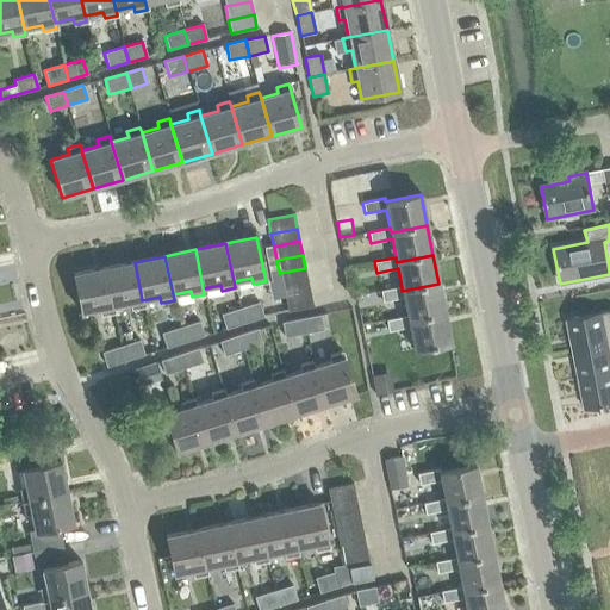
[(135,262),(104,268),(112,306),(130,303),(131,309),(143,306),(142,300),(135,262)]
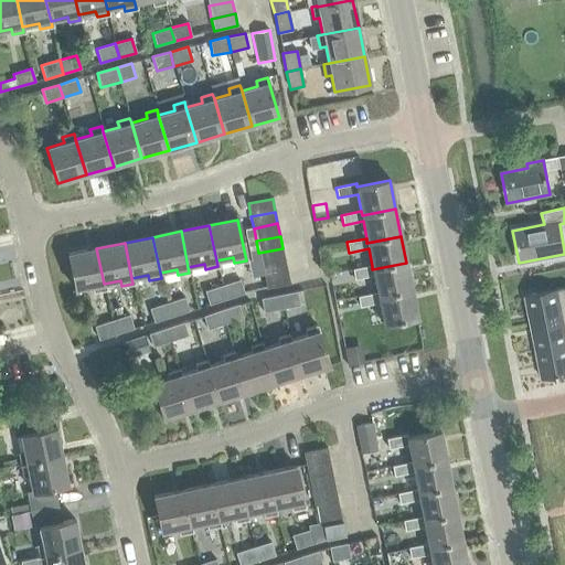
[(105,289),(104,284),(96,248),(67,254),(74,290),(92,286),(93,291),(105,289)]
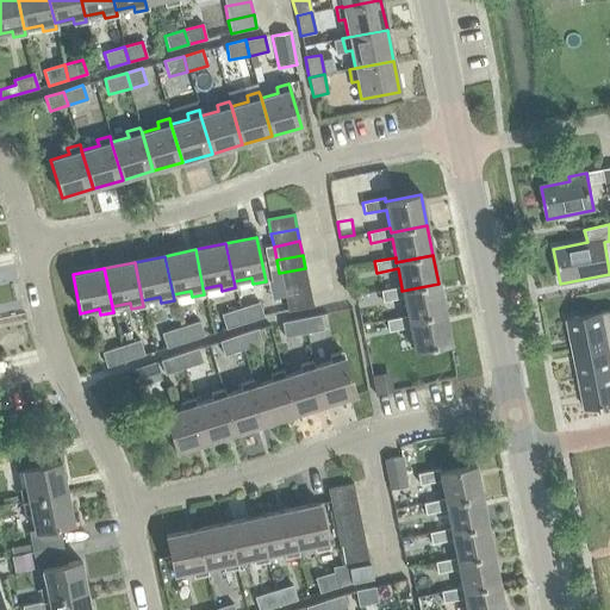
[(279,273),(281,286),(307,281),(305,268),(279,273)]
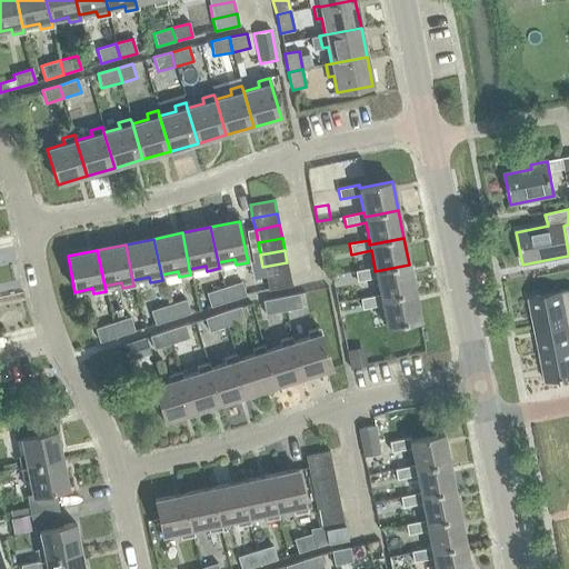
[(262,267),(266,279),(289,275),(287,262),(262,267)]
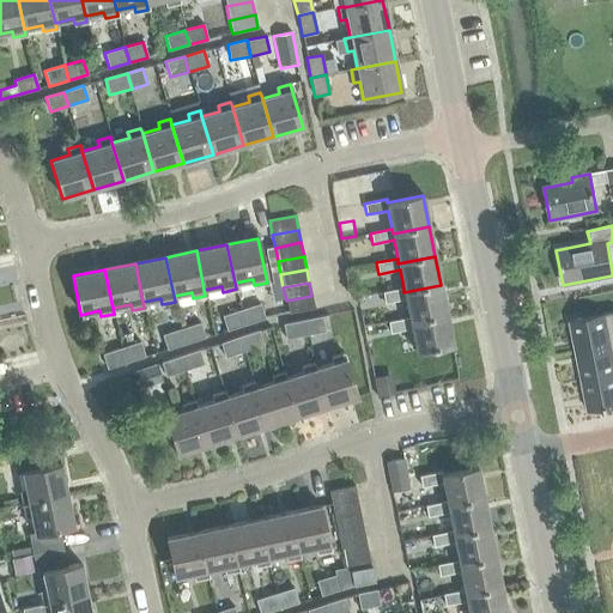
[(404,292),(404,289),(382,292),(384,303),(405,299),(410,319),(410,322),(447,315),(441,285),(404,292)]
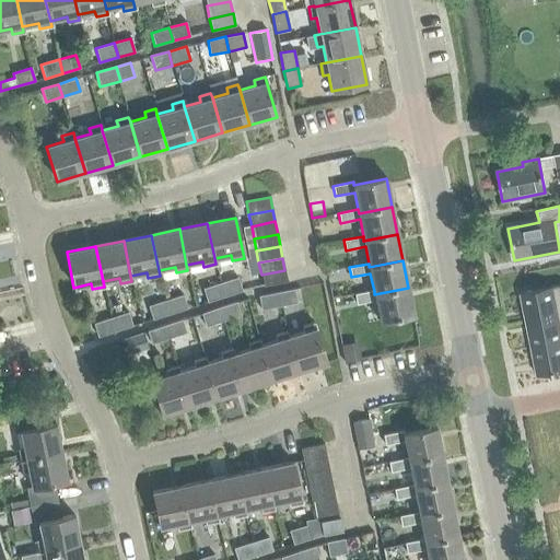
[(284,270),(261,275),(264,287),(287,281),(284,270)]
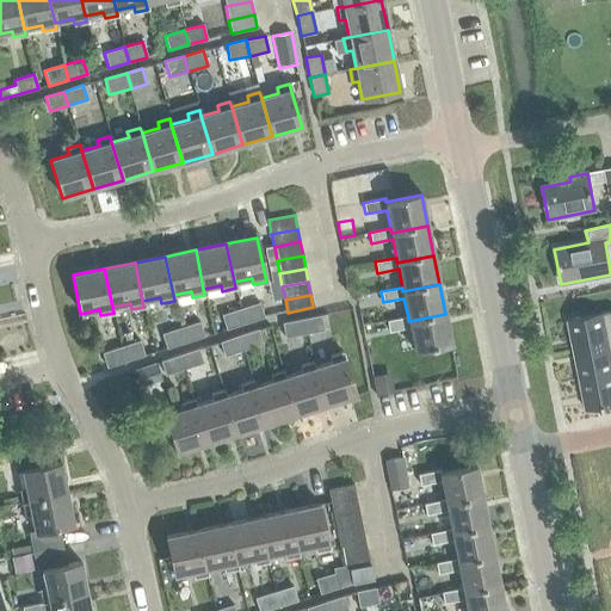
[(259,304),(239,310),(242,325),(263,319),(259,304)]
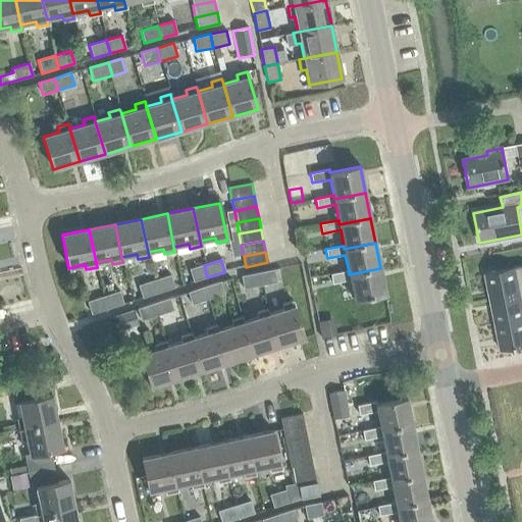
[(207,277),(204,265),(190,269),(193,281),(207,277)]
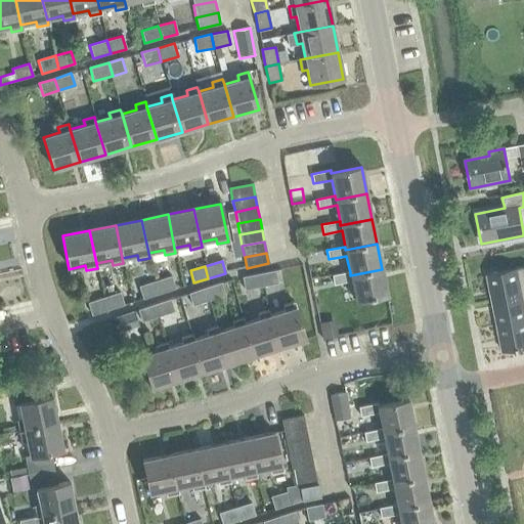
[(491,298),(491,299),(491,301),(523,294),(523,266),(486,274),(487,278),(487,277),(491,298)]
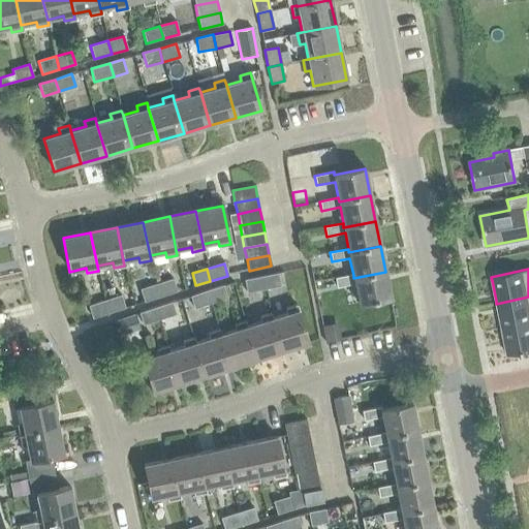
[(315,291),(354,284),(359,305),(391,298),(385,272),(353,278),(353,275),(313,282),(315,291)]
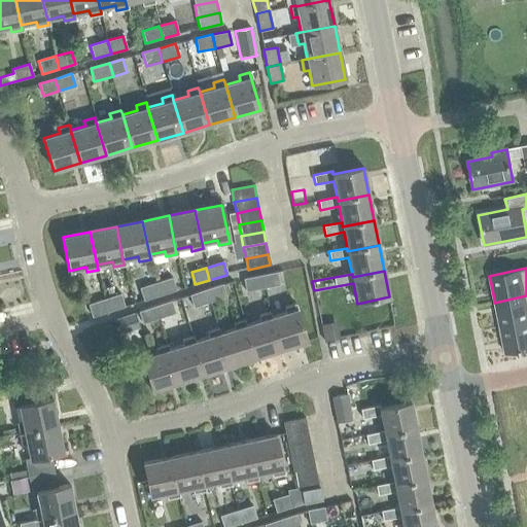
[(277,273),(259,276),(262,289),(279,286),(277,273)]
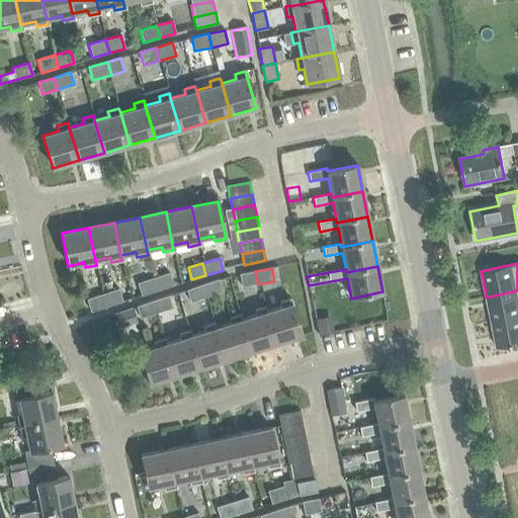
[(258,284),(255,271),(239,274),(241,287),(258,284)]
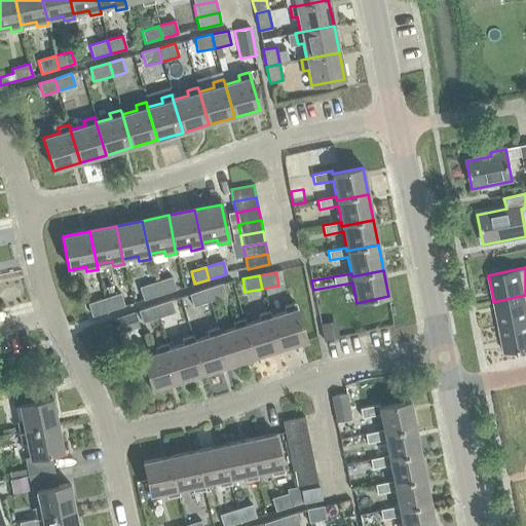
[(172,277),(156,283),(160,295),(175,290),(172,277)]
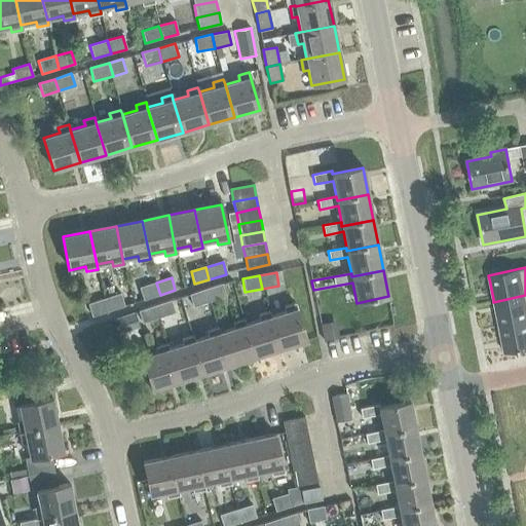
[(160,295),(156,283),(139,288),(143,300),(160,295)]
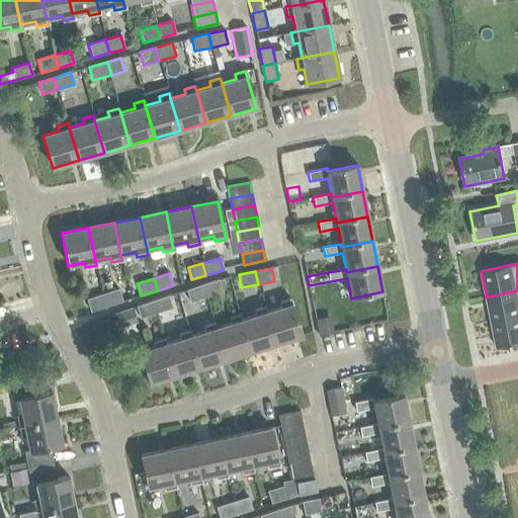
[(218,280),(203,284),(207,296),(222,292),(218,280)]
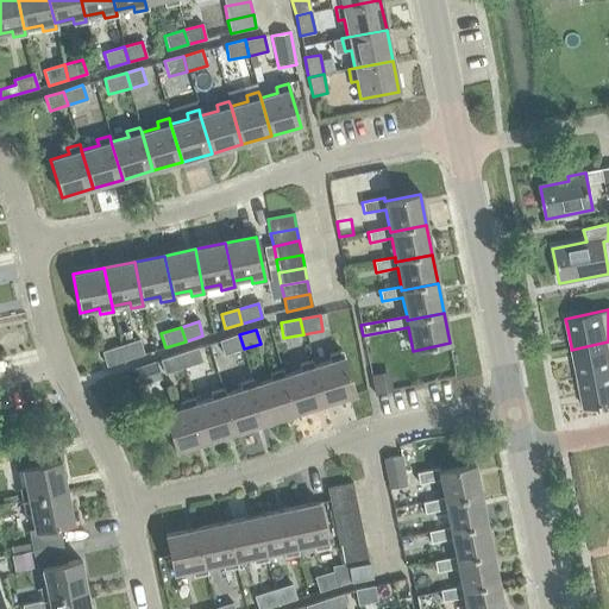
[(244,349),(239,334),(219,341),(224,356),(244,349)]
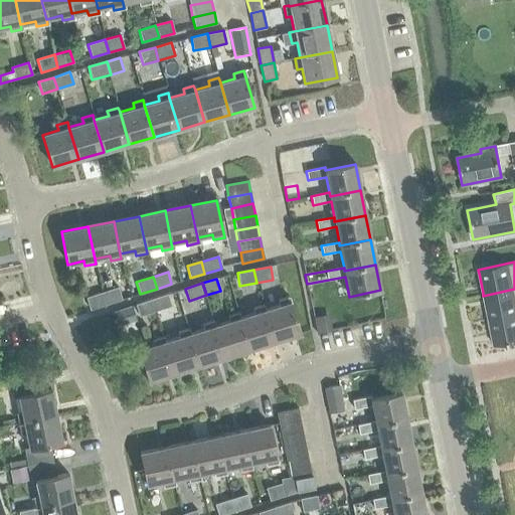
[(106,305),(122,300),(118,288),(102,293),(106,305)]
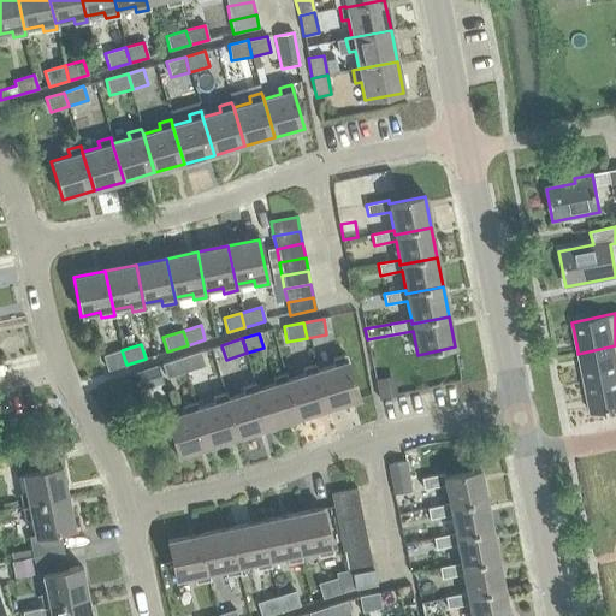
[(615,345),(578,354),(579,356),(584,380),(584,384),(615,377),(615,345)]
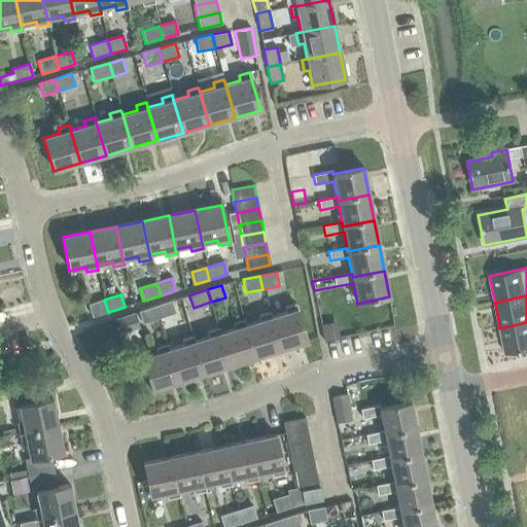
[(104,300),(88,305),(92,317),(108,312),(104,300)]
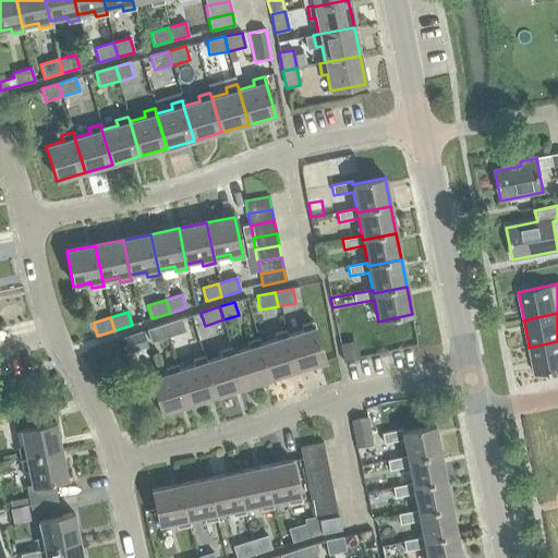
[(181,319),(165,325),(168,338),(184,332),(181,319)]
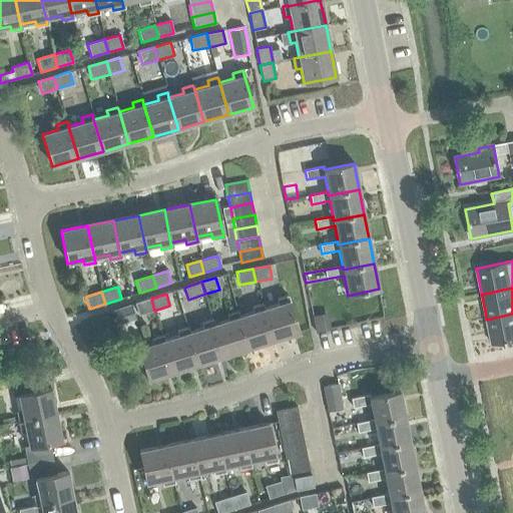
[(278,305),(264,309),(274,341),(299,333),(287,296),(277,300),(278,305)]
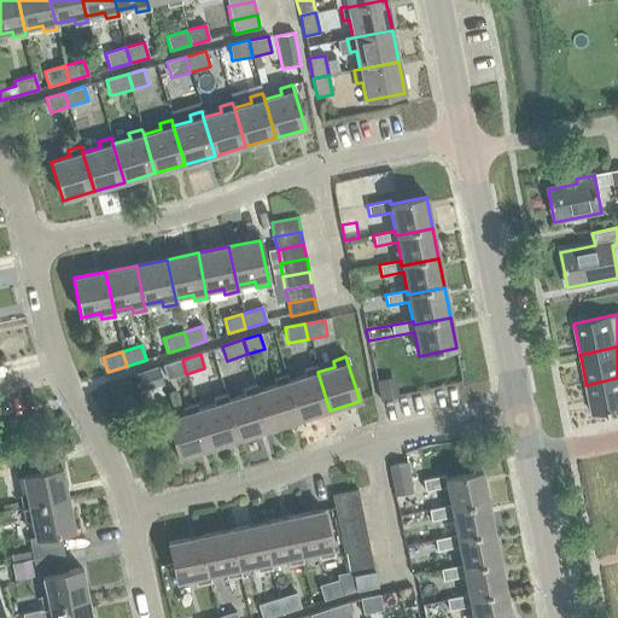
[(186,374),(182,360),(162,366),(167,380),(186,374)]
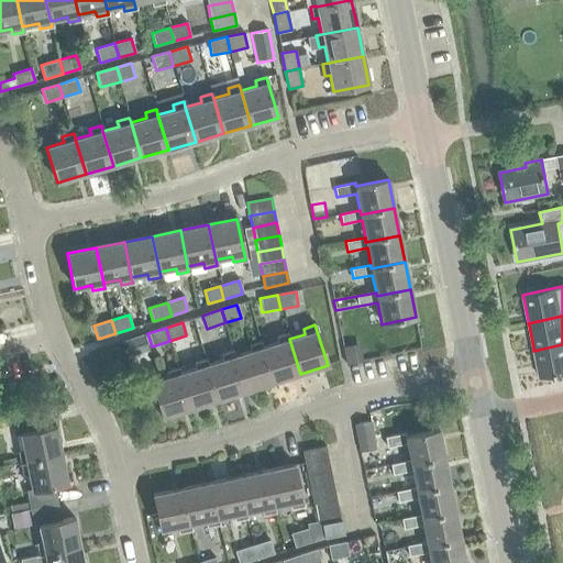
[(277,342),(262,348),(273,382),(300,374),(289,339),(287,333),(276,338),(277,342)]
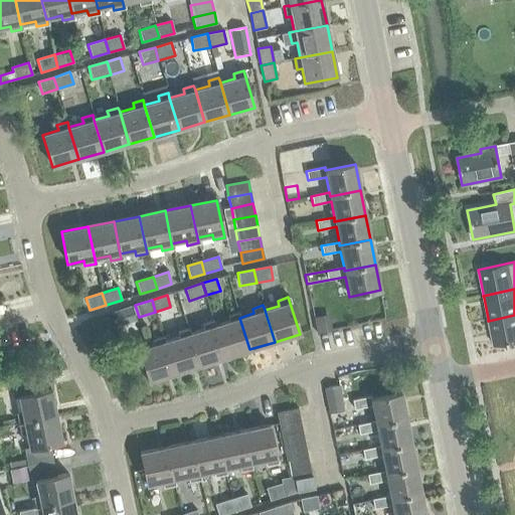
[(113,312),(118,327),(136,321),(131,306),(113,312)]
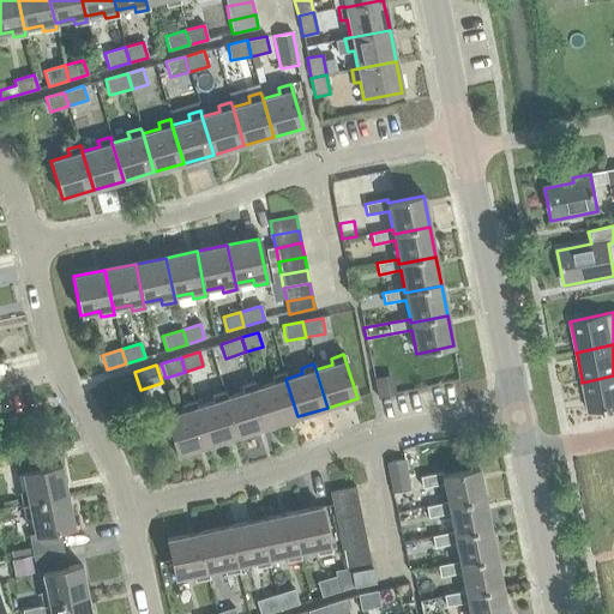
[(272,383),(256,389),(268,426),(298,416),(286,379),(284,373),(271,377),(272,383)]
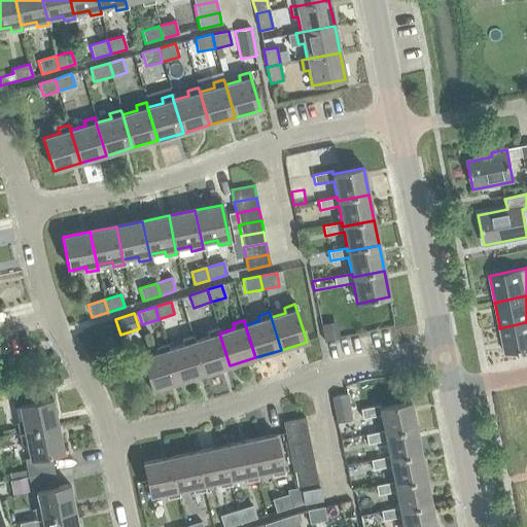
[(504,351),(504,354),(520,351),(520,354),(522,353),(522,351),(526,349),(526,322),(499,328),(500,330),(504,351)]
